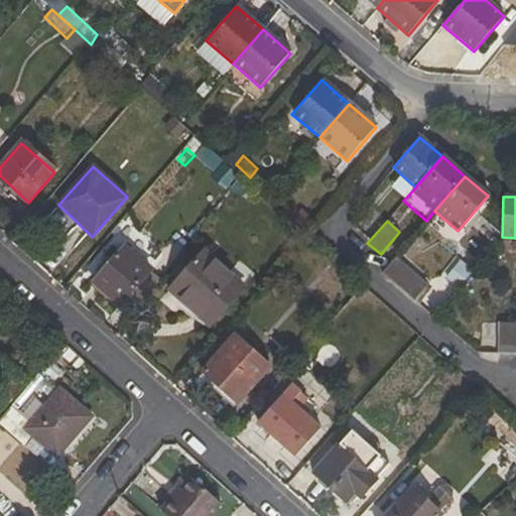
[(152,270),(125,245),(98,277),(124,301),(152,270)]
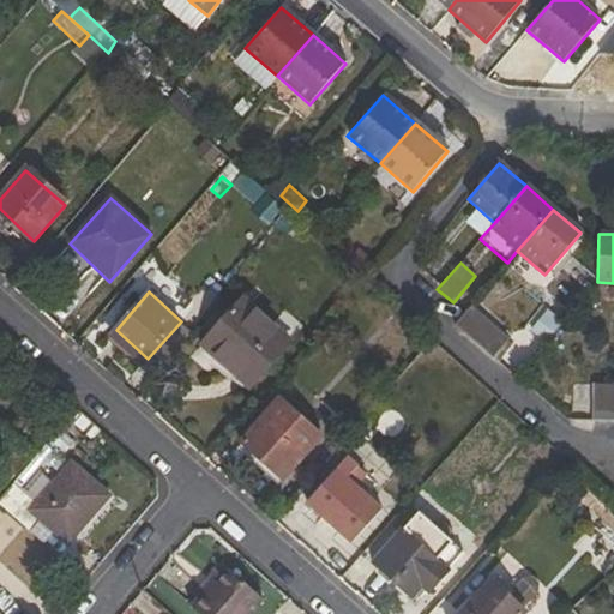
[(241,299),(206,339),(224,357),(229,354),(258,378),(298,333),(281,318),(272,326),(241,299)]
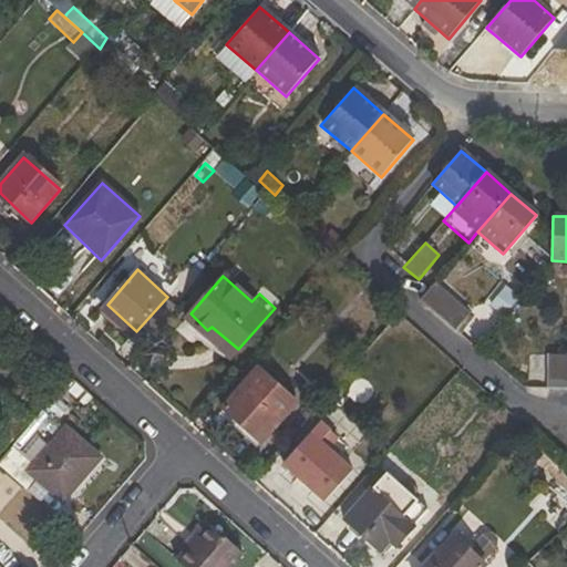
[(429,288),(419,302),(454,332),(470,313),(433,281),(429,288)]
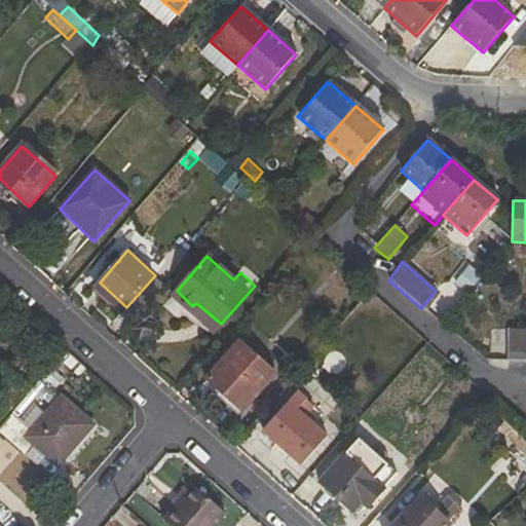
[(120,314),(126,307),(100,283),(92,289),(120,314)]
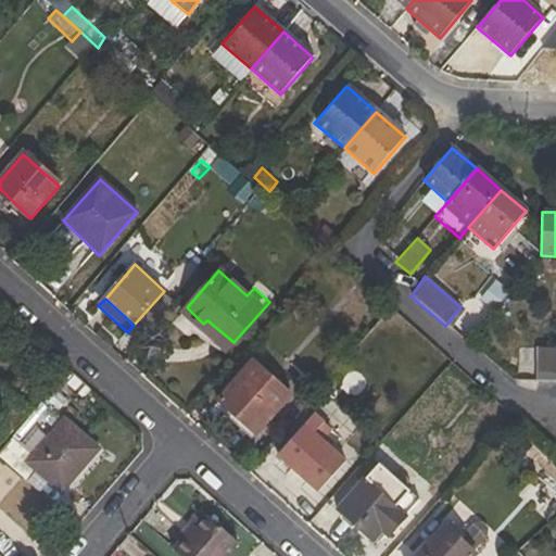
[(198,330),(225,354),(234,342),(207,320),(203,324),(198,330)]
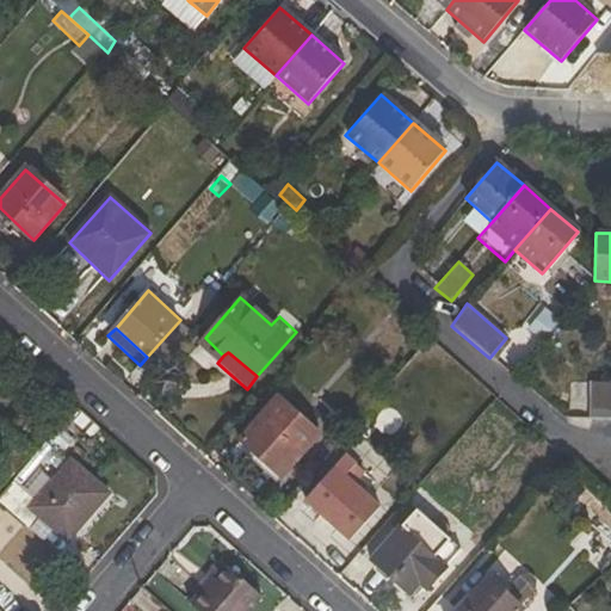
[(610,383),(593,383),(592,419),(604,419),(610,419),(610,383)]
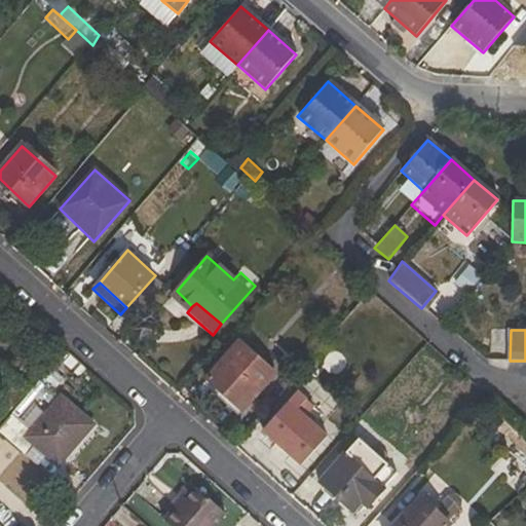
[(240,341),(208,377),(221,389),(245,409),(275,372),(240,341)]
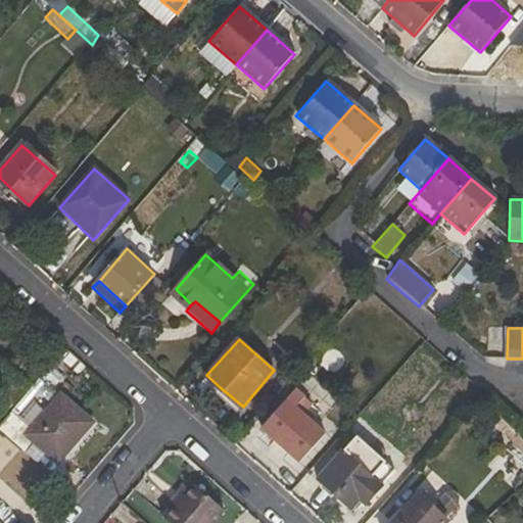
[(0,383),(10,372),(0,362),(0,383)]
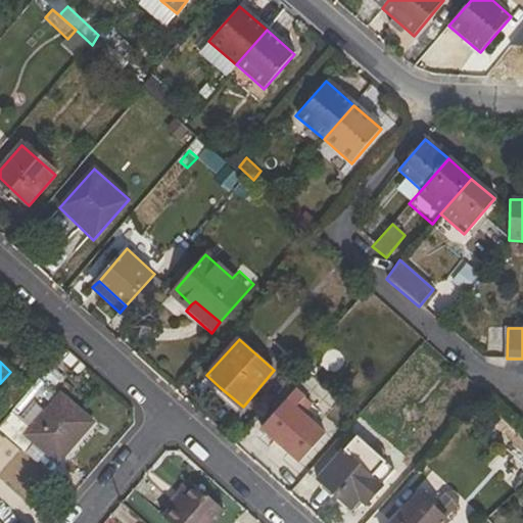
[(50,389),(59,376),(49,366),(39,378),(50,389)]
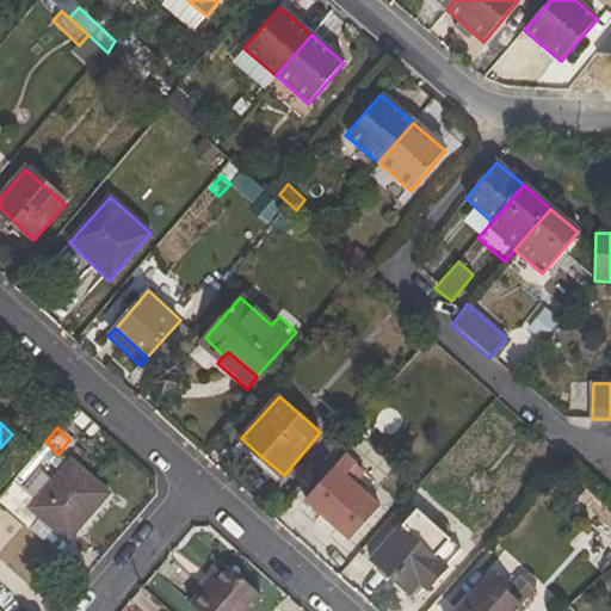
[(252,458),(278,481),(284,475),(257,452),(252,458)]
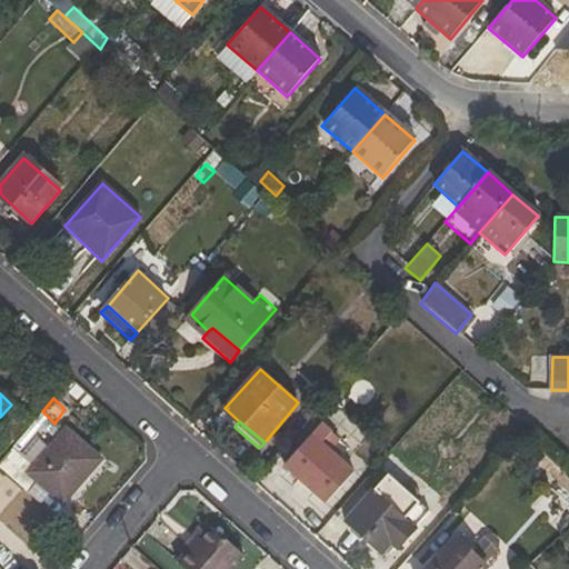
[(330,433),(321,425),(287,465),(301,478),(329,501),(356,471),(323,441),(330,433)]
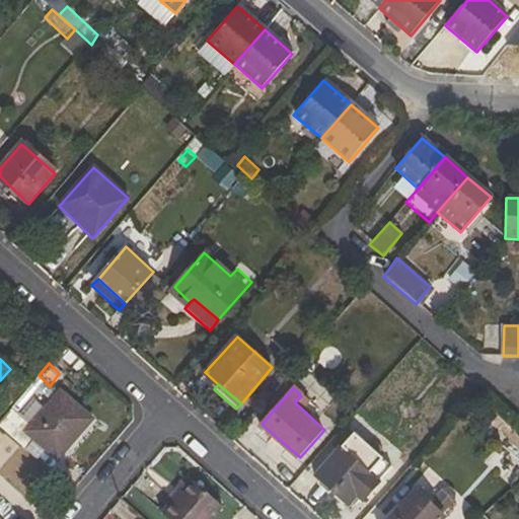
[(11,408),(0,420),(0,429),(24,451),(33,438),(56,459),(90,419),(60,393),(30,425),(11,408)]
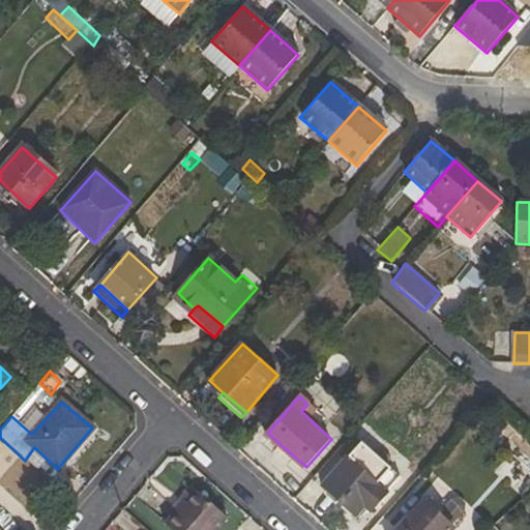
[(263,437),(277,449),(281,445),(267,433),(263,437)]
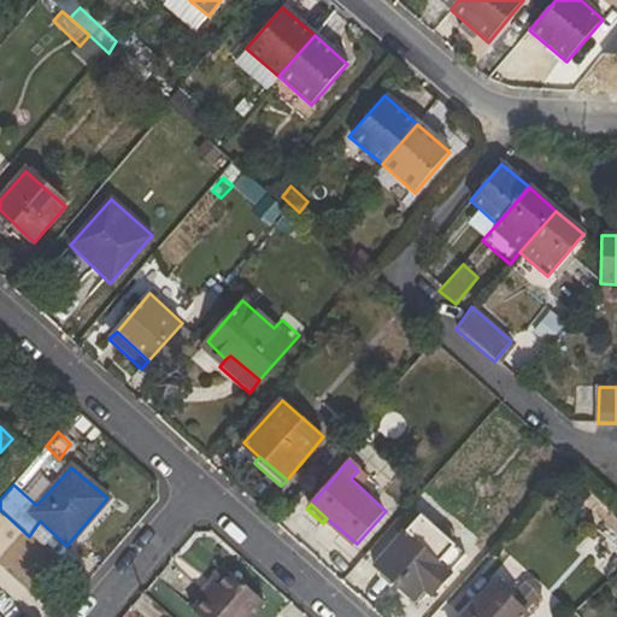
[(430,595),(464,556),(419,516),(375,565),(412,600),(423,589),(430,595)]
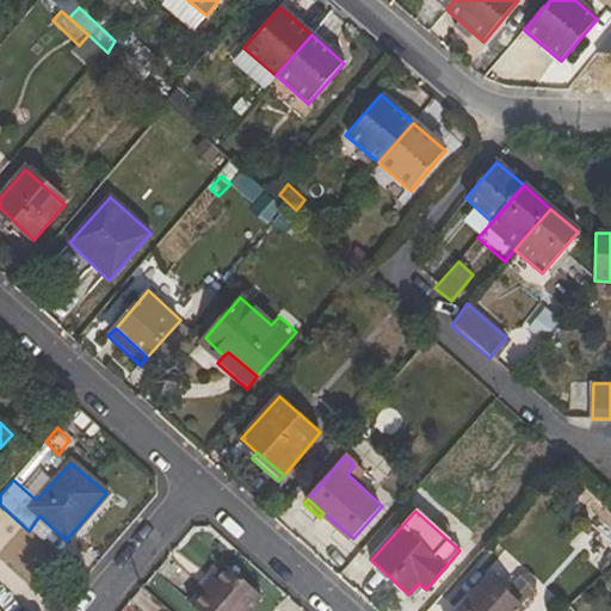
[(218,562),(196,587),(201,592),(213,579),(217,584),(228,572),(218,562)]
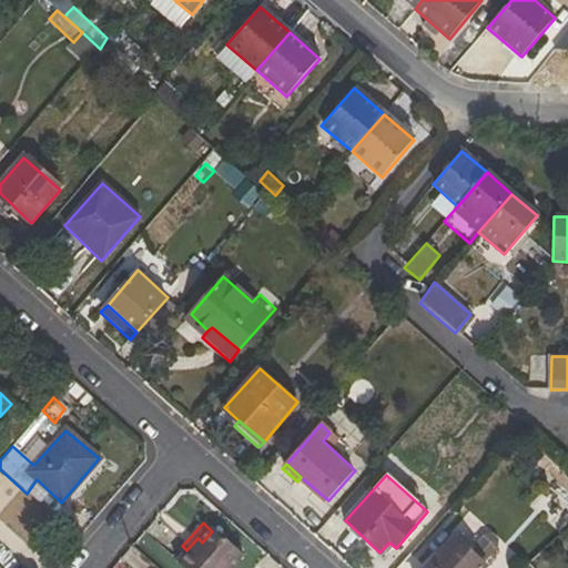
[(184,567),(232,567),(242,557),(212,531),(202,543),(198,538),(186,550),(178,561),(184,567)]
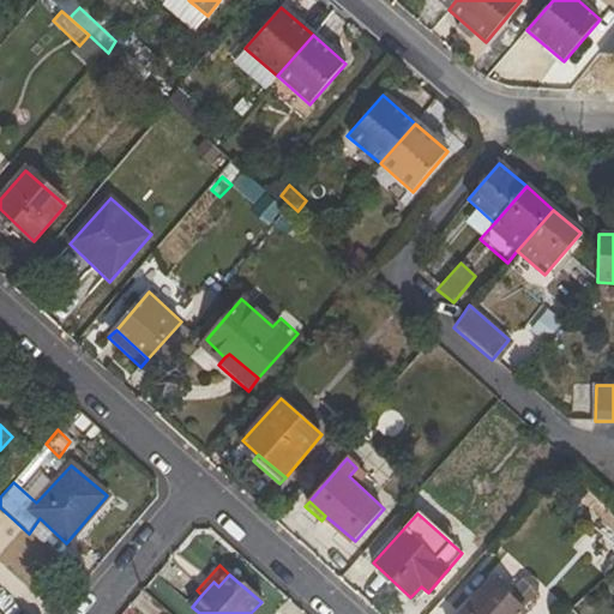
[(523,613),(489,583),(461,613),(523,613)]
